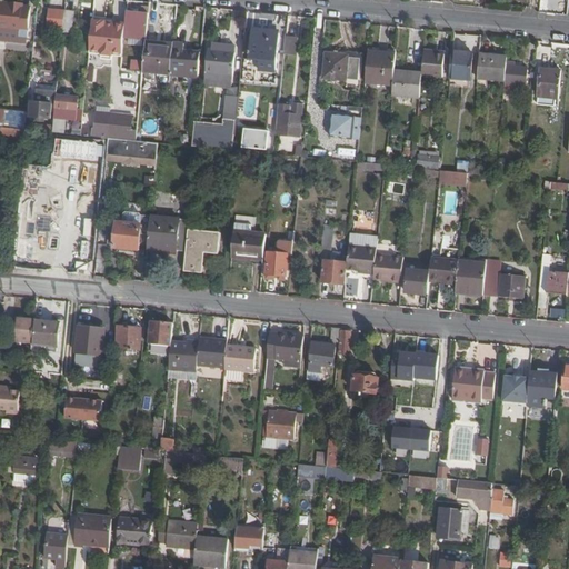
[(9,6),(0,5),(0,41),(17,45),(21,45),(27,45),(30,8),(22,7),(22,3),(10,2),(9,6)]
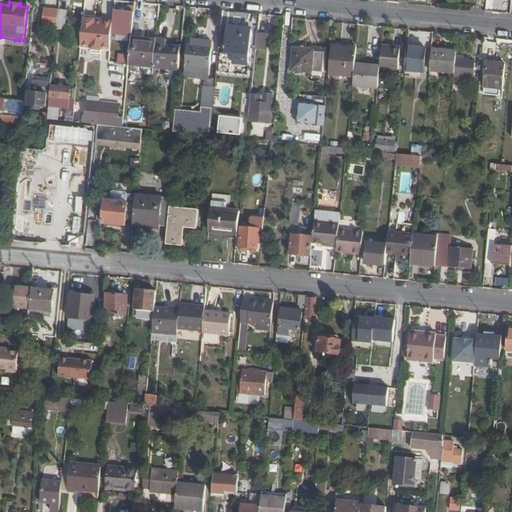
[(70,4),(60,3),(59,7),(58,20),(57,28),(66,28),(67,18),(68,18),(70,4)]
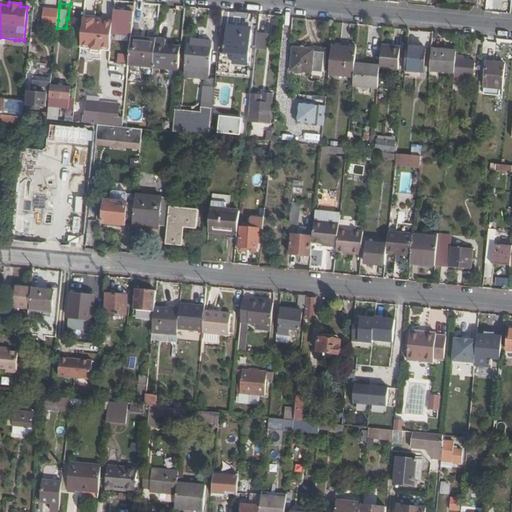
[(58,20),(59,7),(50,6),(49,19),(58,20)]
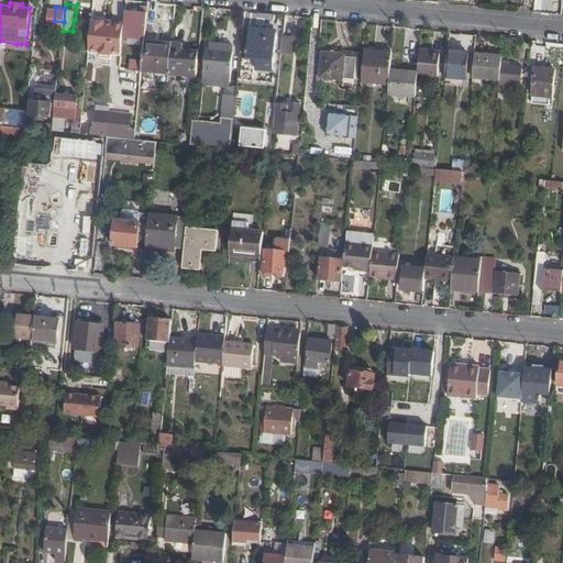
[(145,36),(148,9),(142,9),(141,12),(127,11),(125,23),(124,28),(123,35),(145,36)]
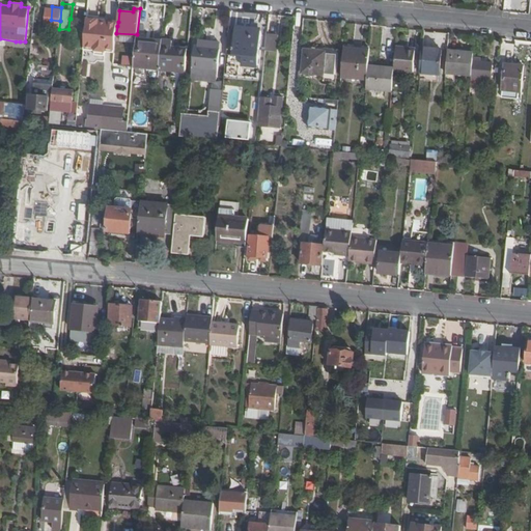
[(100,20),(86,19),(83,47),(95,48),(95,52),(106,53),(108,24),(100,24),(100,20)]
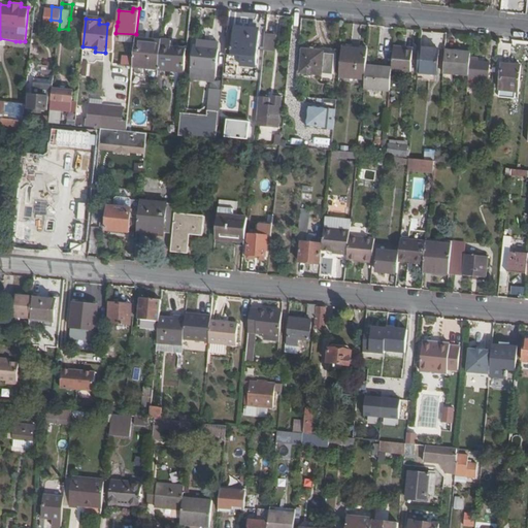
[(239,63),(256,65),(259,31),(234,28),(231,54),(240,55),(239,63)]
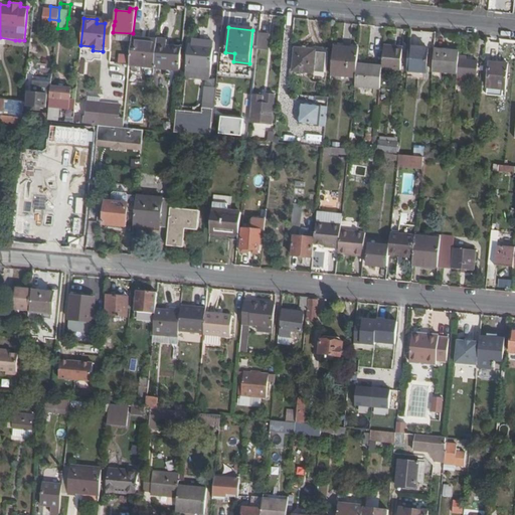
[(270,35),(260,34),(258,50),(269,50),(270,35)]
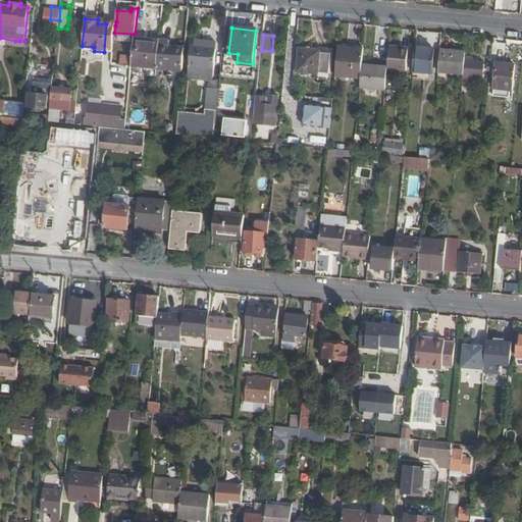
[(160,46),(160,41),(135,38),(133,59),(132,66),(157,68),(160,46)]
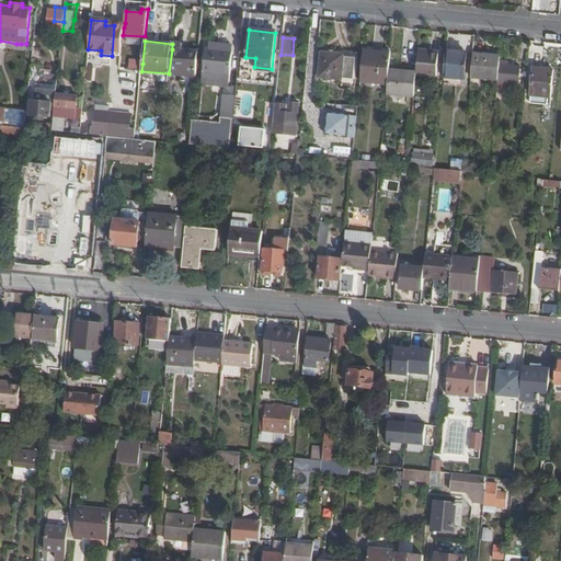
[(322,53),(320,77),(343,80),(343,77),(354,78),(357,52),(327,48),(325,53),(322,53)]
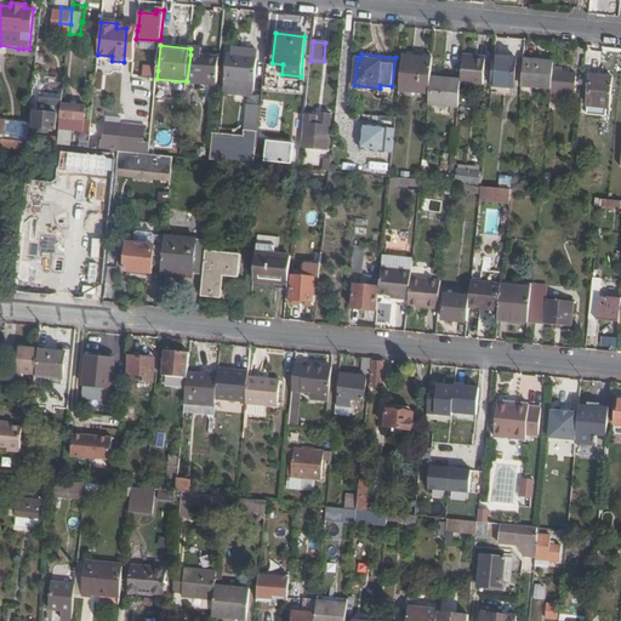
[(217,84),(220,57),(191,55),(187,81),(217,84)]
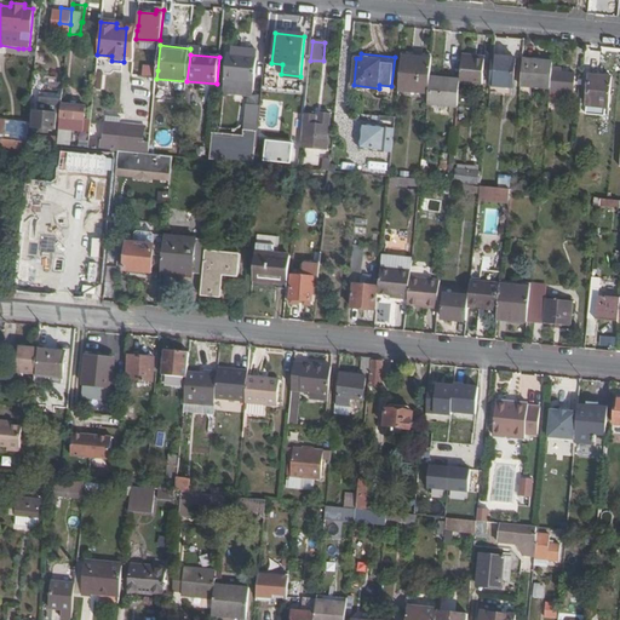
[(247,84),(250,56),(227,55),(224,81),(247,84)]
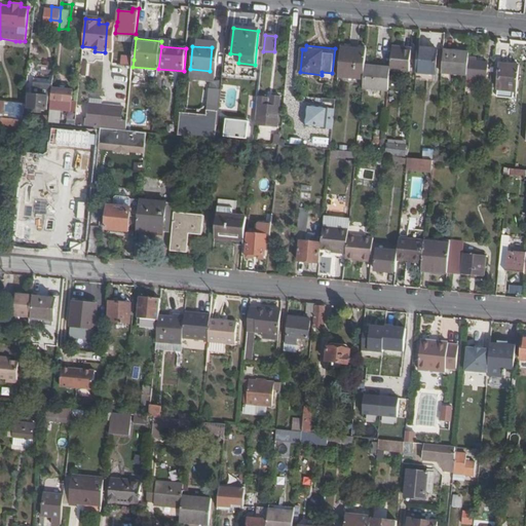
[(218,48),(212,47),(210,71),(216,71),(218,48)]
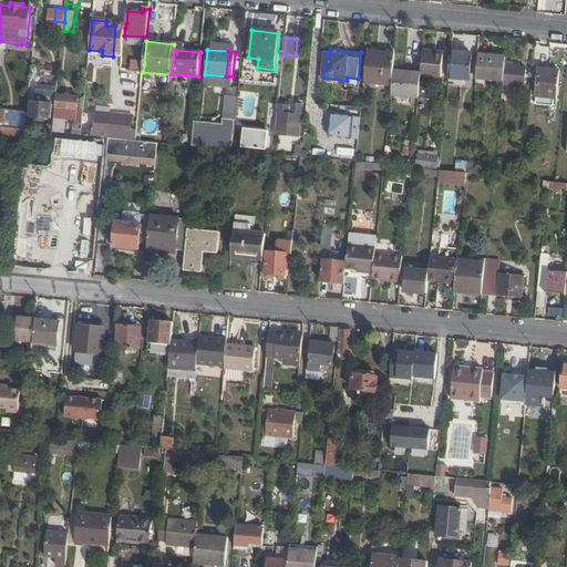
[(393,71),(395,54),(368,51),(364,85),(391,89),(393,71)]
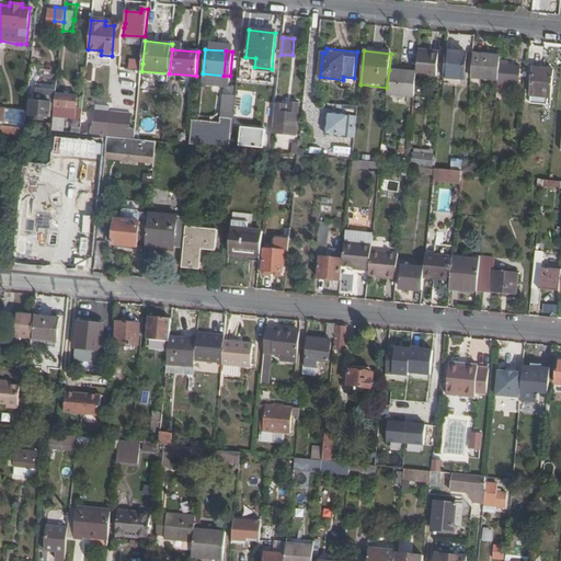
[(457,52),(446,50),(445,56),(444,76),(464,78),(466,55),(457,54),(457,52)]
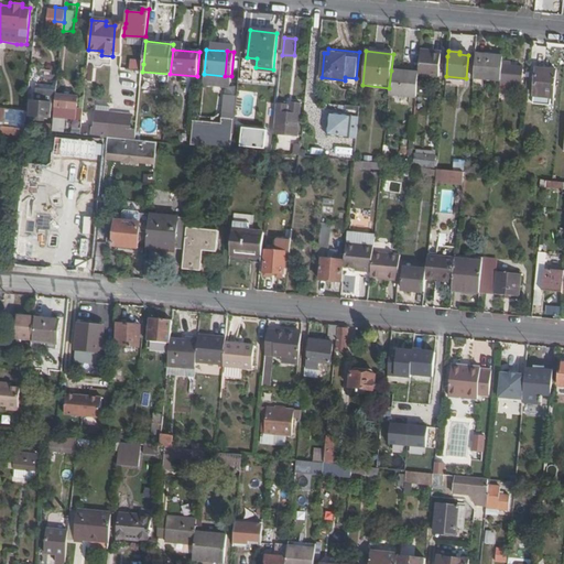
[(419,73),(419,74),(438,76),(441,54),(420,52),(419,69),(419,73)]
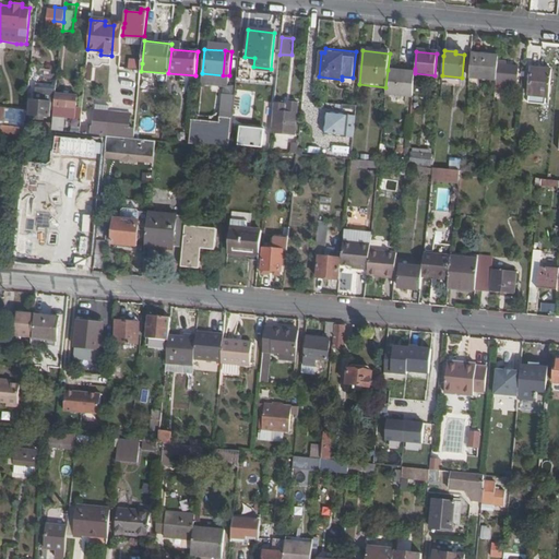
[(498,64),(499,56),(472,54),(470,76),(496,80),(498,64)]
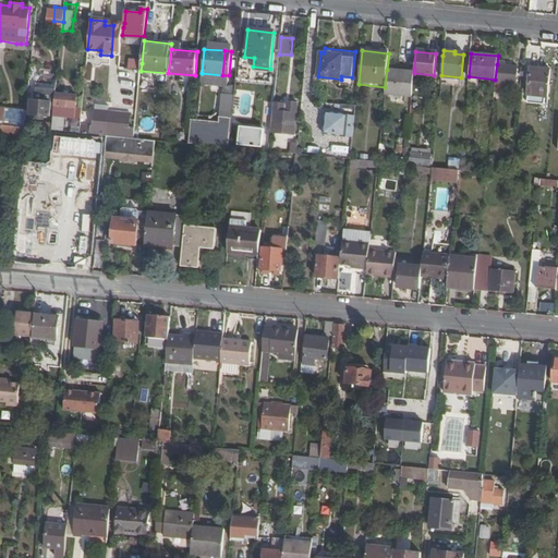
[(495,82),(508,83),(516,84),(517,67),(497,64),(495,80),(495,82)]
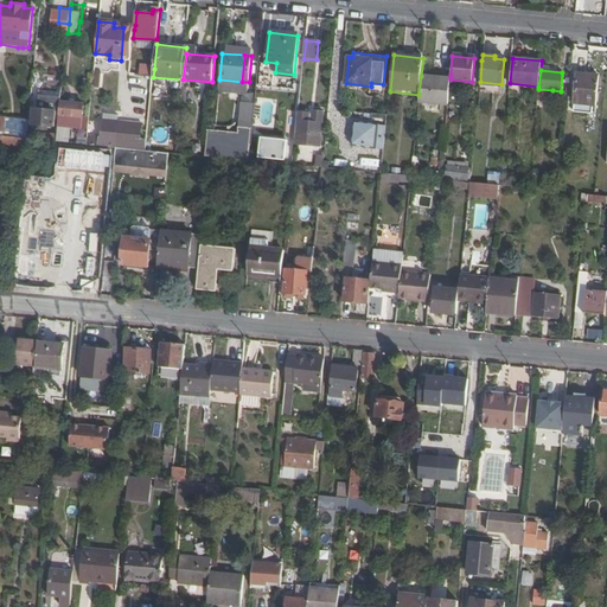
[(596,104),(600,76),(576,74),(574,102),(596,104)]
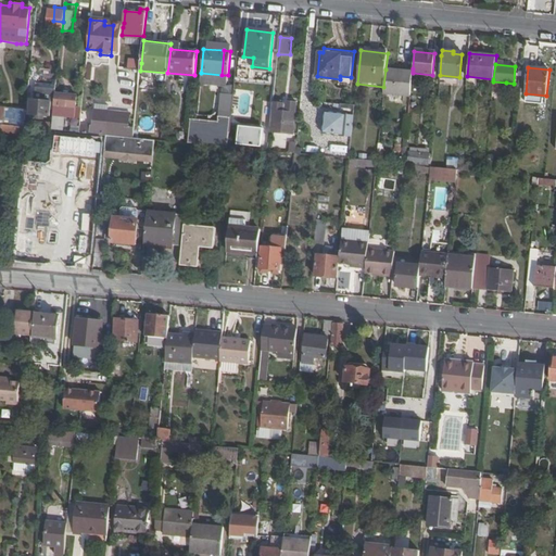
[(383,87),(383,92),(411,95),(413,73),(413,72),(390,71),(386,70),(383,87)]
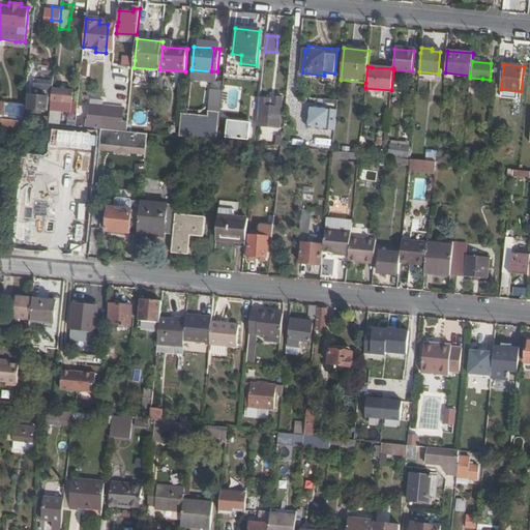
[(192,77),(210,78),(211,71),(192,69),(192,77)]
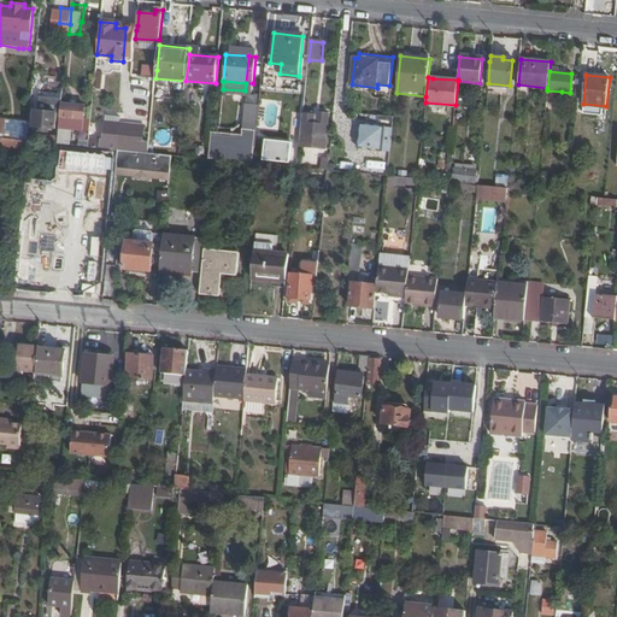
[(43,92),(42,100),(62,104),(63,94),(43,92)]
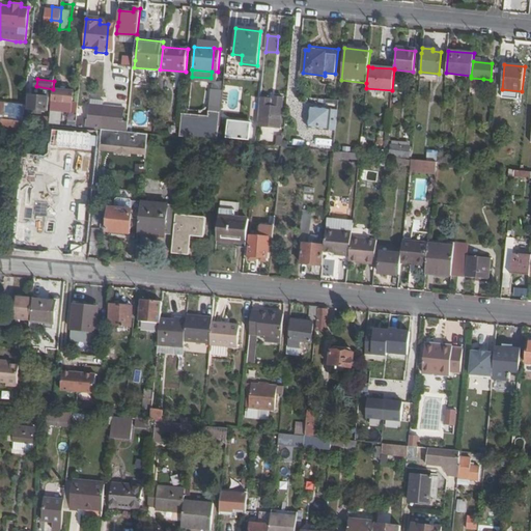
[(50,123),(59,124),(60,111),(62,111),(63,103),(73,104),(75,91),(54,89),(51,117),(50,123)]
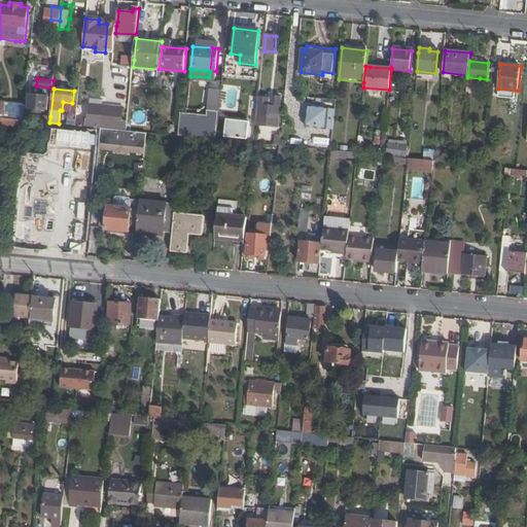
[(28,108),(48,110),(49,97),(30,95),(28,108)]
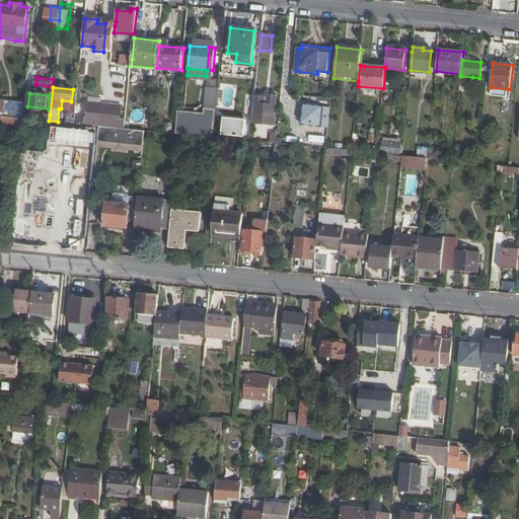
[(255,94),(254,104),(267,105),(268,95),(255,94)]
